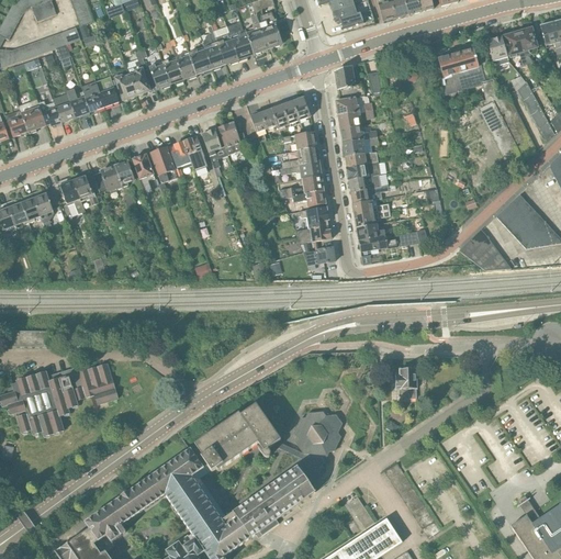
[(12,0),(9,7),(21,13),(25,10),(18,0),(12,0)]
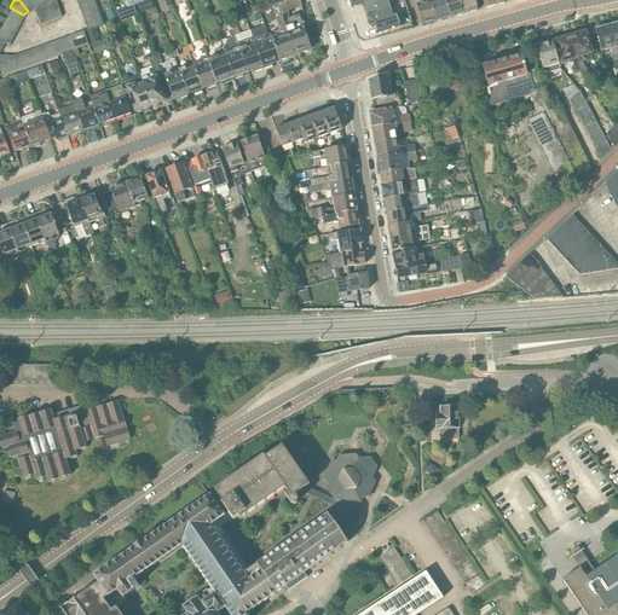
[(19,0),(28,11),(34,6),(32,0),(19,0)]
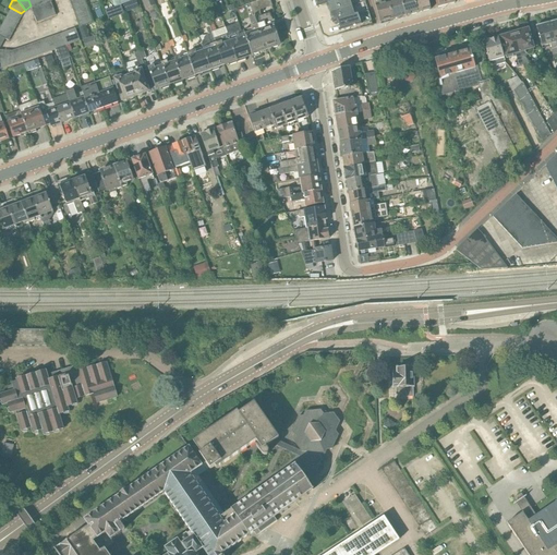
[(28,0),(31,5),(34,13),(46,9),(52,5),(50,0),(28,0)]
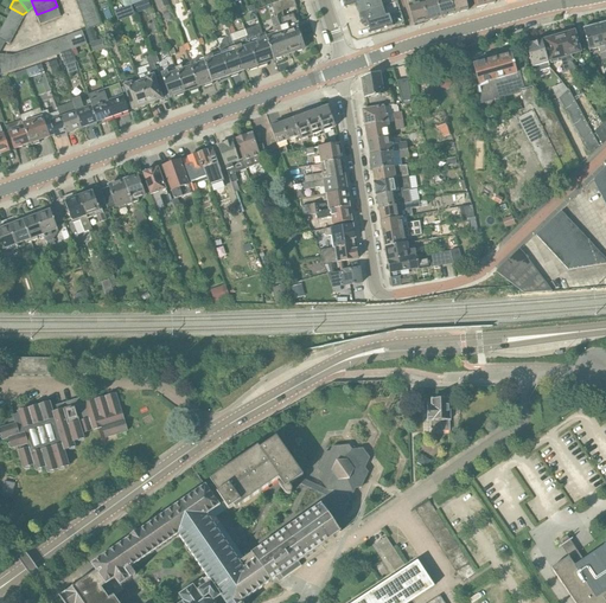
[(281,30),(288,51),(304,45),(298,25),(299,24),(298,19),(297,19),(293,11),(282,14),(282,12),(281,7),(294,4),(293,0),(274,0),(270,1),(275,14),(281,30)]
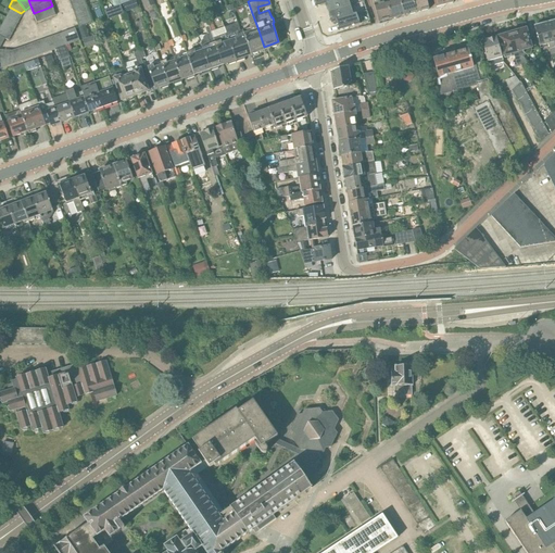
[(328,0),(325,1),(326,4),(331,3),(332,9),(350,3),(348,0),(328,0)]
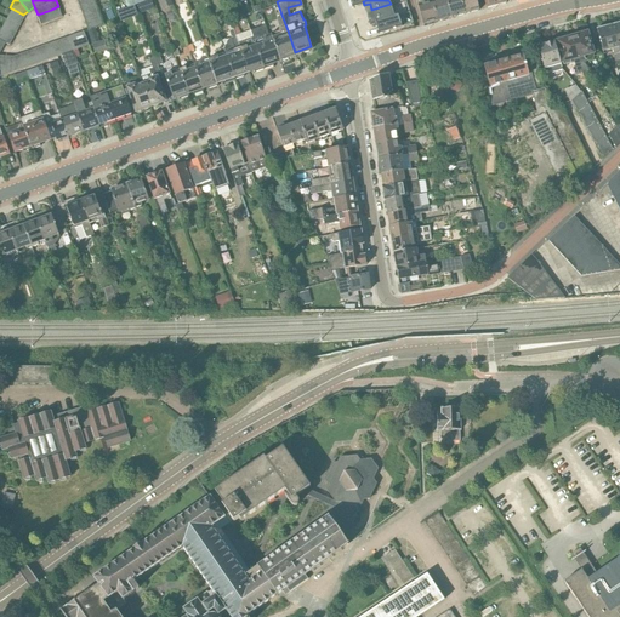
[(437,18),(431,0),(424,0),(416,0),(422,22),(437,18)]
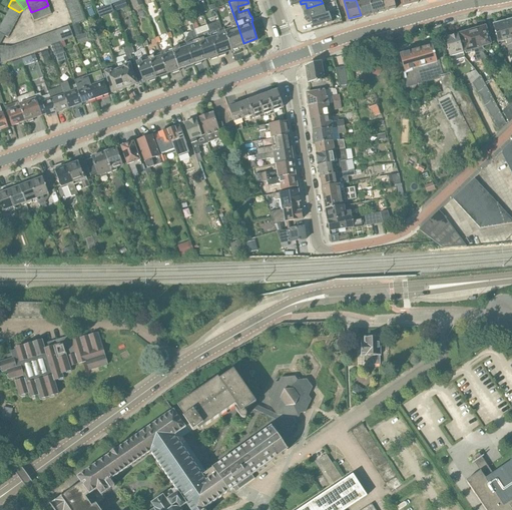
[(373,12),(369,0),(356,0),(361,15),(373,12)]
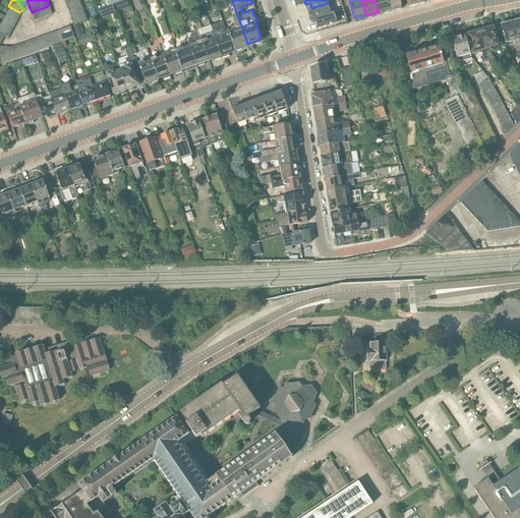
[(389,9),(387,0),(374,0),(379,12),(389,9)]
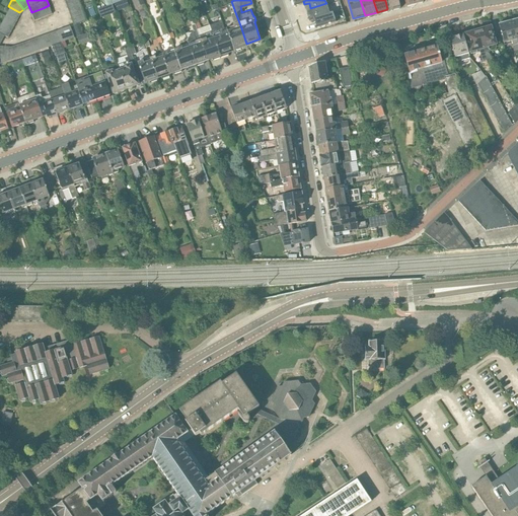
[(385,0),(387,9),(399,6),(397,0),(385,0)]
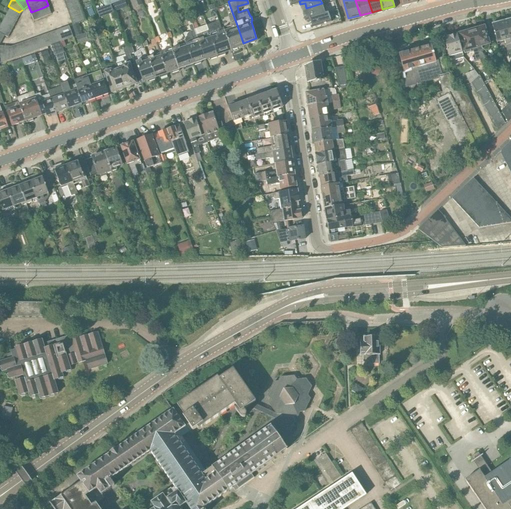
[(78,1),(66,5),(68,10),(80,6),(78,1)]
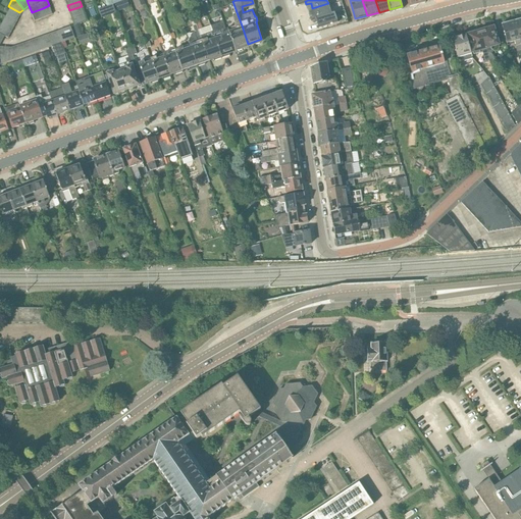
[(116,10),(113,1),(99,7),(102,15),(116,10)]
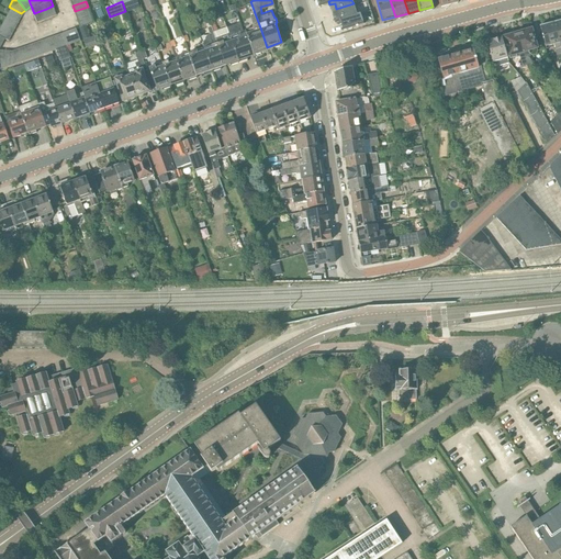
[(354,3),(336,9),(338,14),(333,17),(335,21),(338,20),(337,19),(357,13),(356,12),(354,3)]
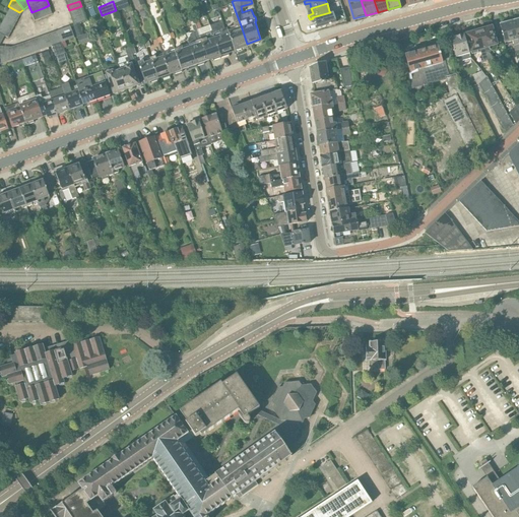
[(51,11),(49,5),(43,8),(31,12),(34,18),(51,11)]
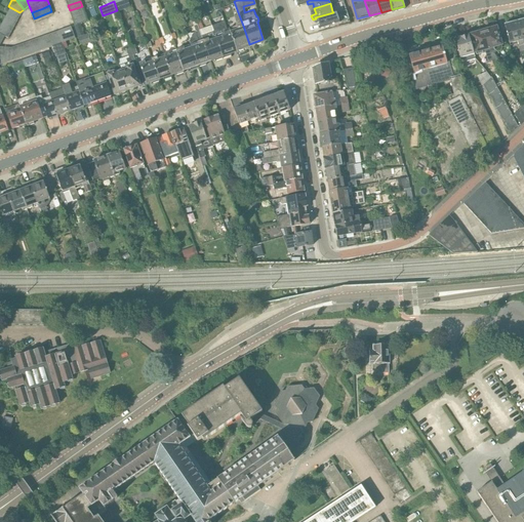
[(5,12),(16,18),(19,12),(8,6),(5,12)]
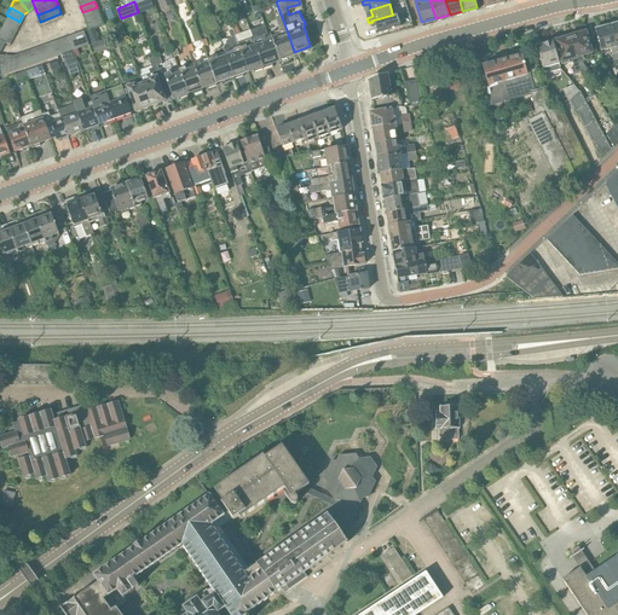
[(97,7),(82,12),(85,21),(99,15),(97,7)]
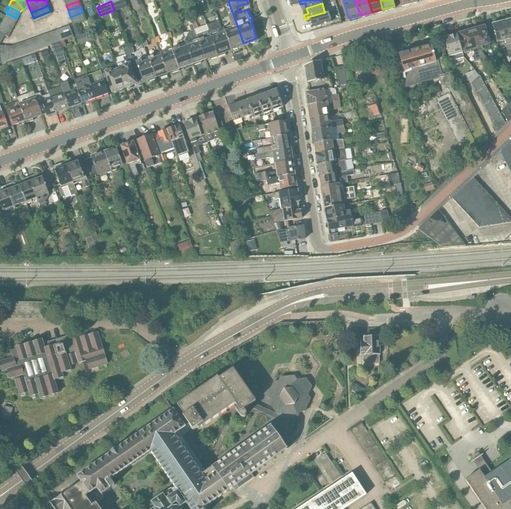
[(307,17),(308,18),(310,26),(315,25),(330,19),(327,10),(324,11),(325,12),(307,17)]
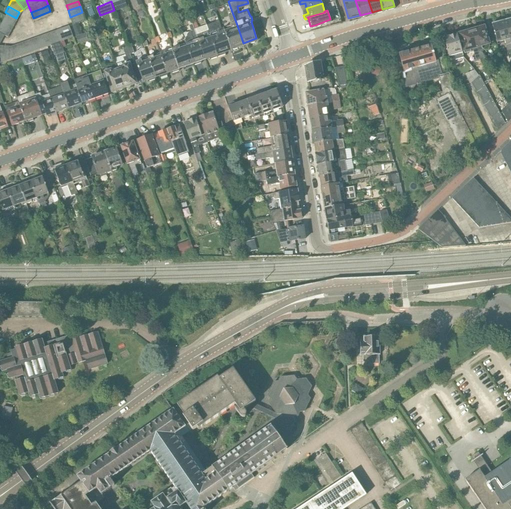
[(2,18),(13,23),(16,18),(5,12),(2,18)]
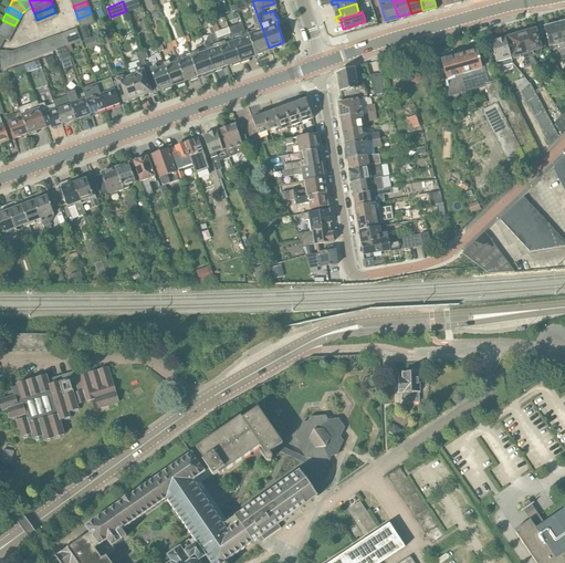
[(91,13),(77,19),(80,24),(93,20),(91,13)]
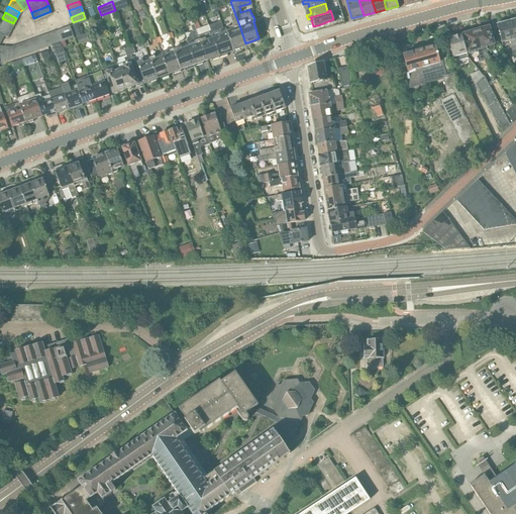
[(232,19),(231,20),(232,23),(225,26),(232,47),(245,43),(239,25),(234,12),(230,13),(232,19)]
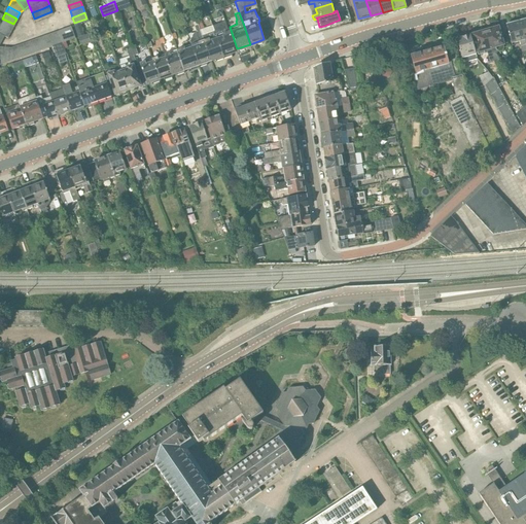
[(0,25),(10,30),(13,24),(2,19),(0,23),(0,25)]
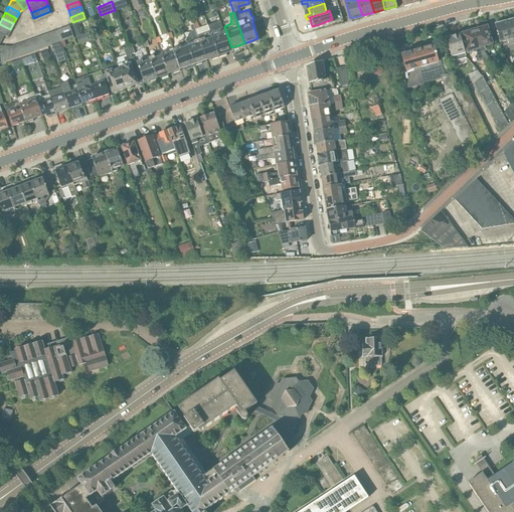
[(225,50),(229,48),(231,47),(224,26),(221,26),(219,18),(206,23),(208,28),(211,35),(218,55),(226,52),(225,50)]
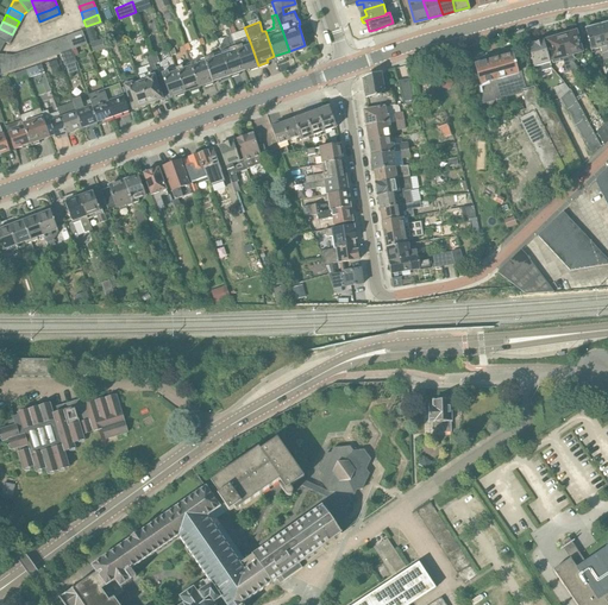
[(607,60),(607,54),(600,23),(584,26),(591,50),(600,48),(603,61),(607,60)]
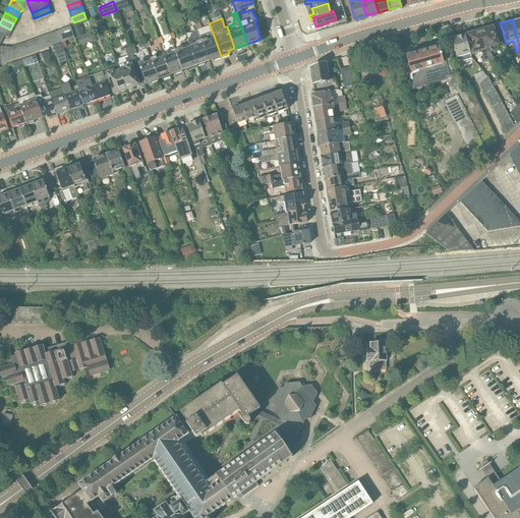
[(10,30),(0,24),(0,32),(7,36),(10,30)]
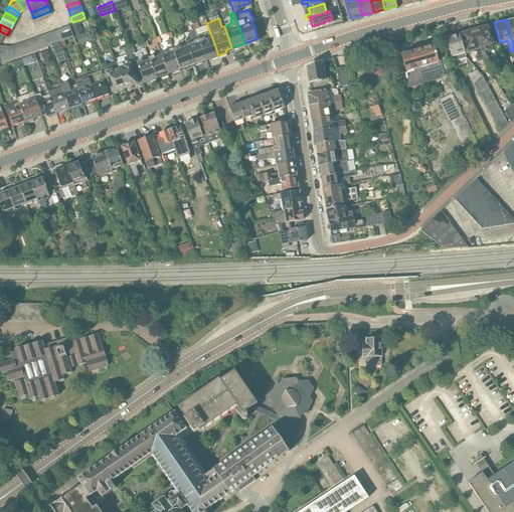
[(62,26),(66,37),(72,35),(68,24),(62,26)]
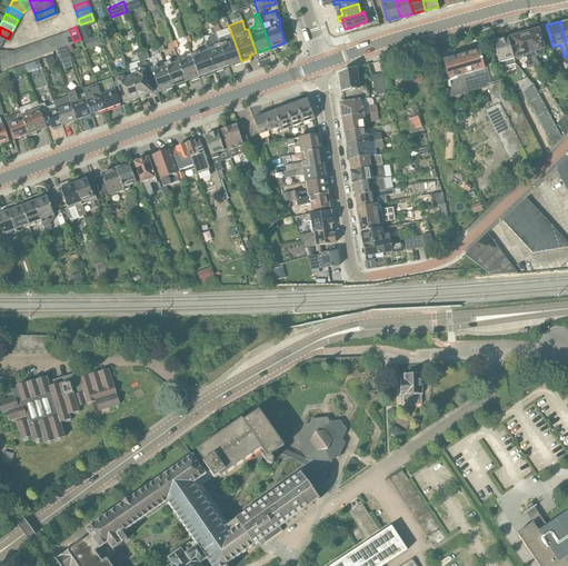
[(524,31),(532,63),(534,68),(536,71),(540,70),(536,57),(534,56),(536,52),(538,53),(542,52),(544,50),(542,48),(542,47),(537,27),(524,31)]
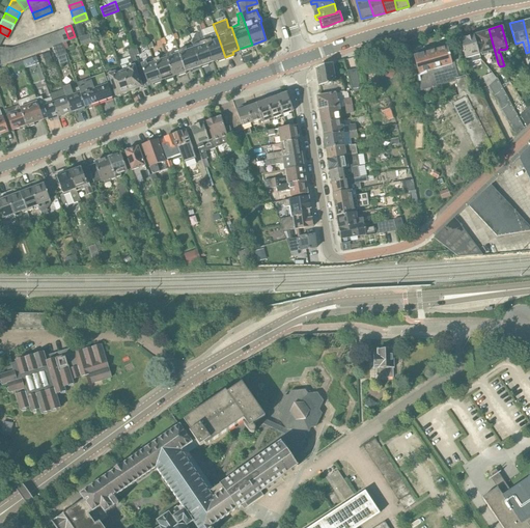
[(68,38),(64,27),(58,29),(62,40),(68,38)]
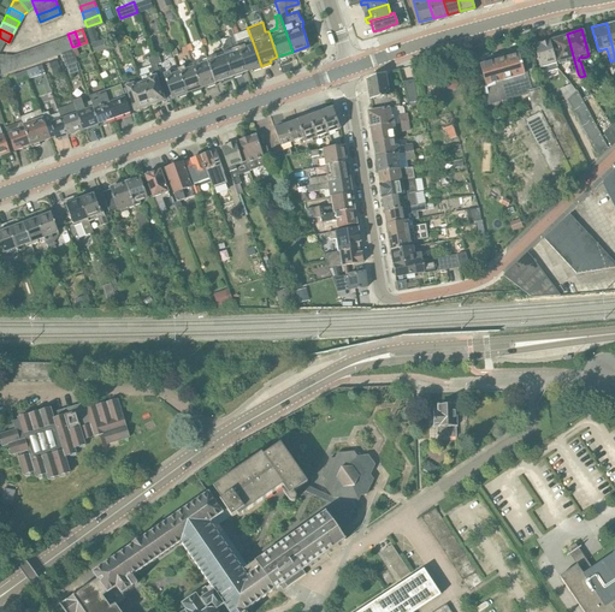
[(60,36),(65,49),(72,47),(67,34),(60,36)]
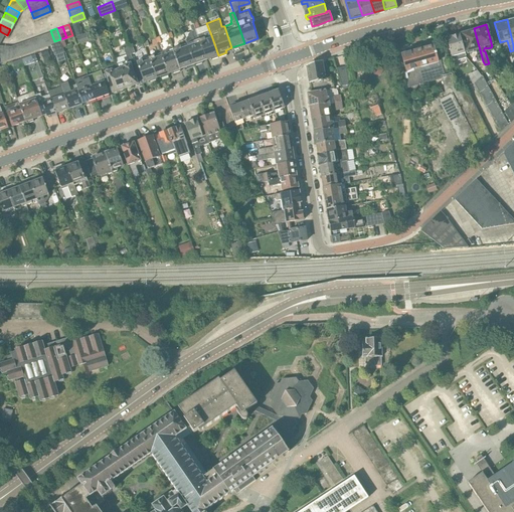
[(211,35),(208,28),(197,32),(198,37),(205,57),(209,55),(210,57),(218,55),(211,35)]
